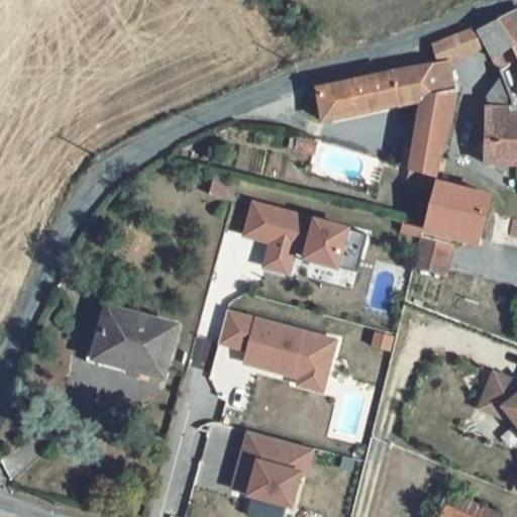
[(496,40),(504,55),(509,64),(497,72),(494,157),(516,157),(516,8),(507,14),(434,45),(441,66),(319,82),(320,91),(314,92),(316,110),(321,110),(322,117),(423,106),(409,163),(436,172),(454,101),(450,63),(496,40)]
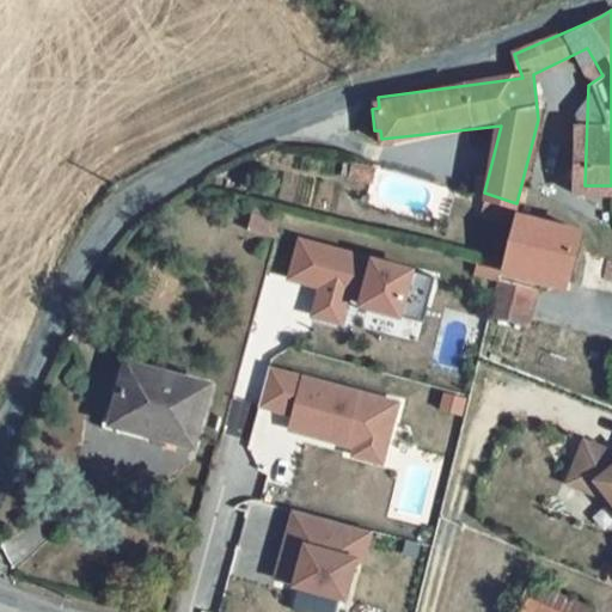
[(582,224),(515,208),(490,310),(531,319),(540,286),(552,289),(556,271),(568,275),(582,224)]
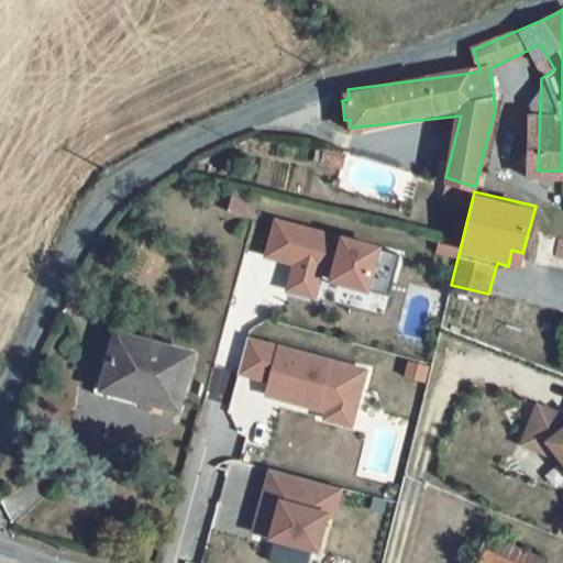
[(252,219),(257,198),(235,192),(230,212),(252,219)]
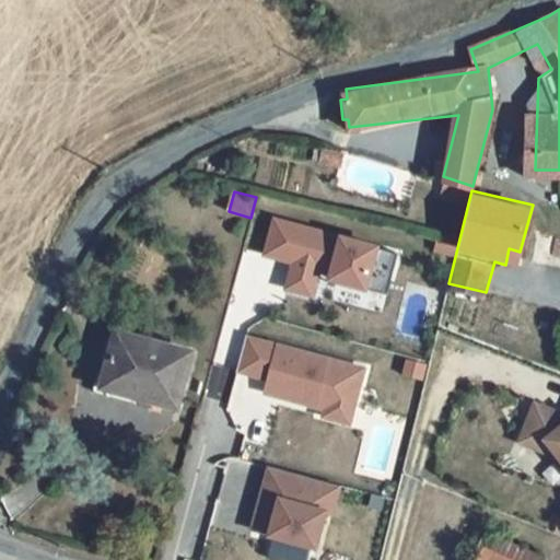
[(398,252),(275,218),(265,252),(293,259),(287,286),(311,292),(319,263),(333,266),(329,277),(364,287),(370,268),(392,275),(398,252)]
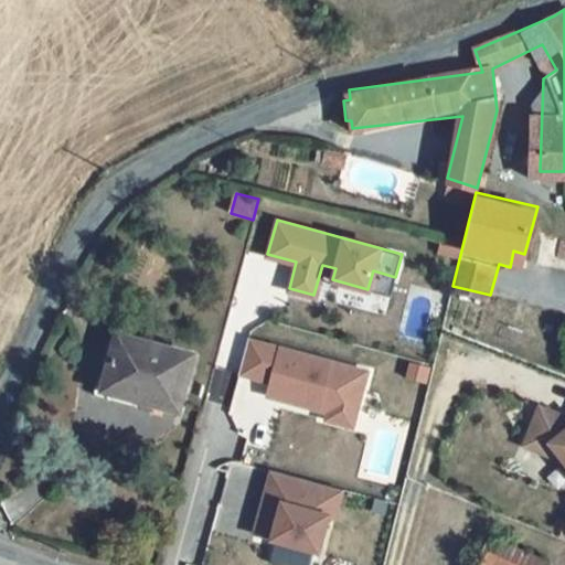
[(373,270),(368,289),(390,296),(395,277),(373,270)]
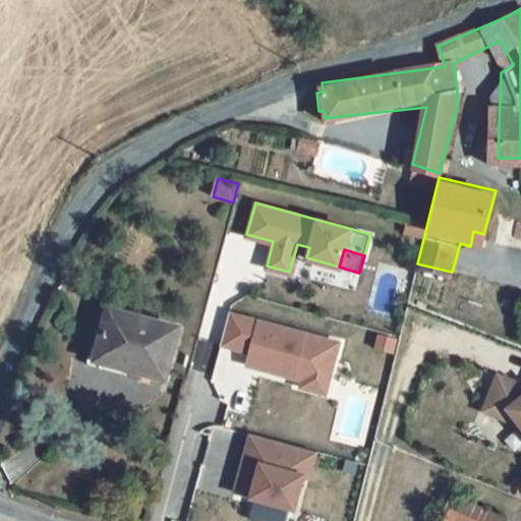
[(223,344),(252,352),(249,364),(296,378),(297,371),(331,381),(341,343),(232,312),(223,344)]
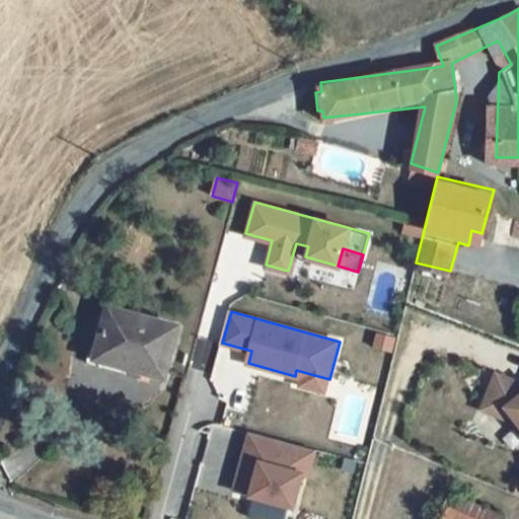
[(129,370),(160,377),(172,330),(107,312),(96,353),(131,361),(129,370)]
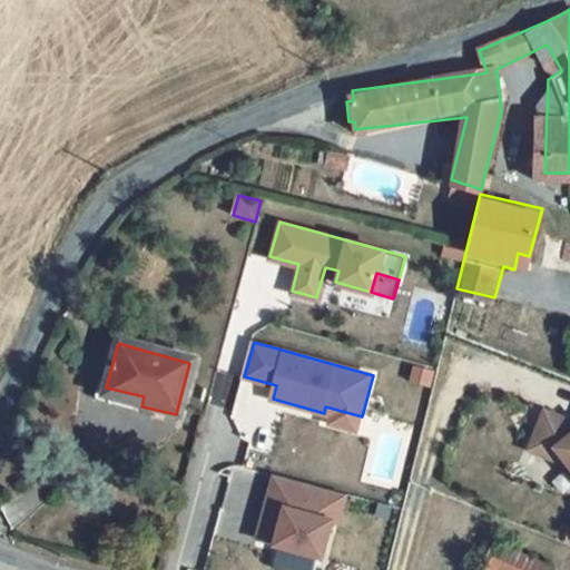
[(325,406),(324,413),(334,415),(332,423),(359,430),(362,416),(325,406)]
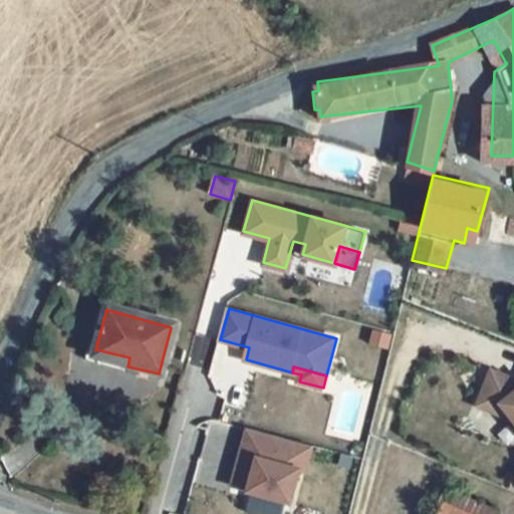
[(513,380),(491,371),(480,397),(500,405),(513,421),(513,422),(513,380)]
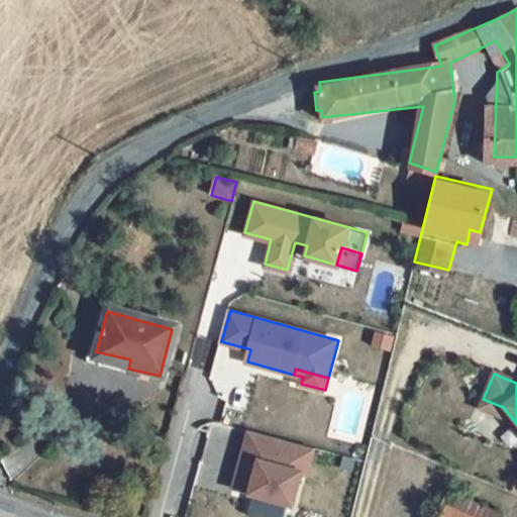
[(503,407),(483,399),(480,408),(516,423),(503,407)]
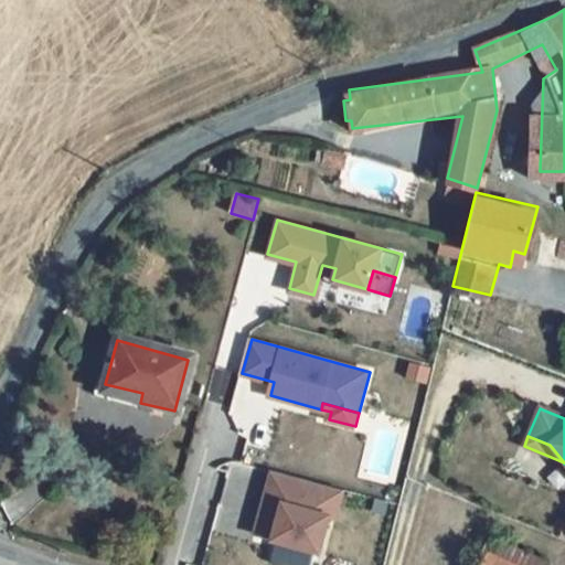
[(265,504),(269,505),(266,516),(262,515),(256,539),(274,543),(273,545),(319,558),(329,522),(336,524),(344,494),(273,476),(265,504)]
